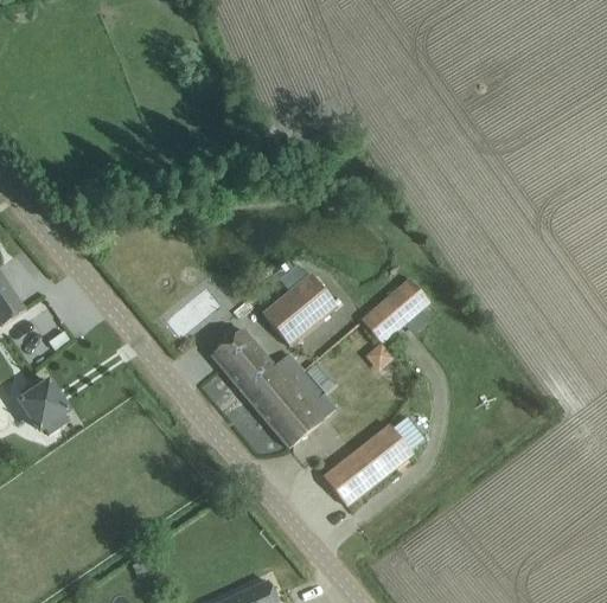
[(0,322),(1,325),(25,309),(0,271),(0,322)]
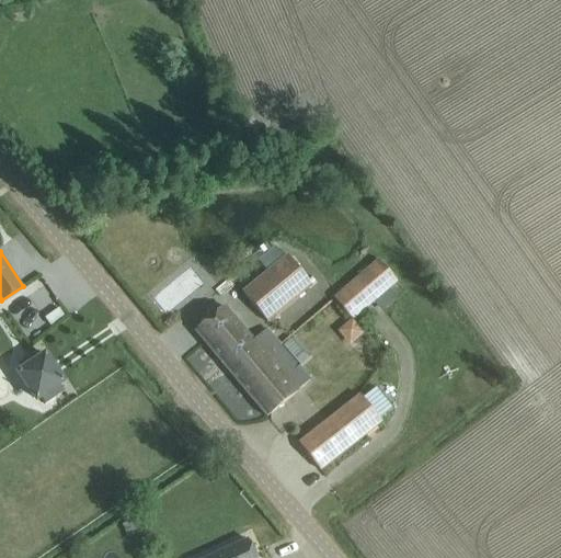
[(286,253),(242,288),(267,319),(311,283),(286,253)]
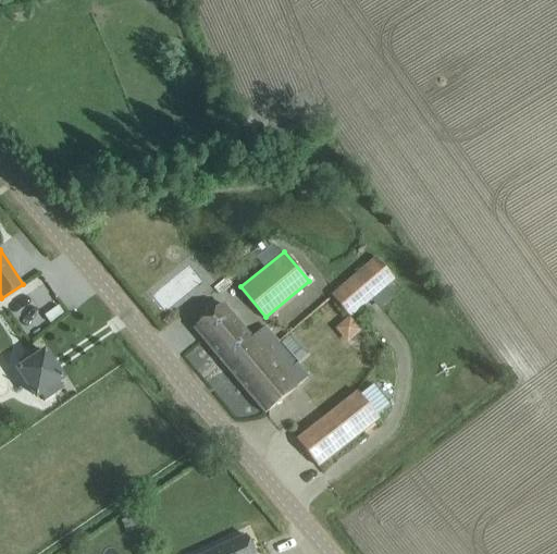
[(375,256),(332,293),(350,315),(395,278),(375,256)]
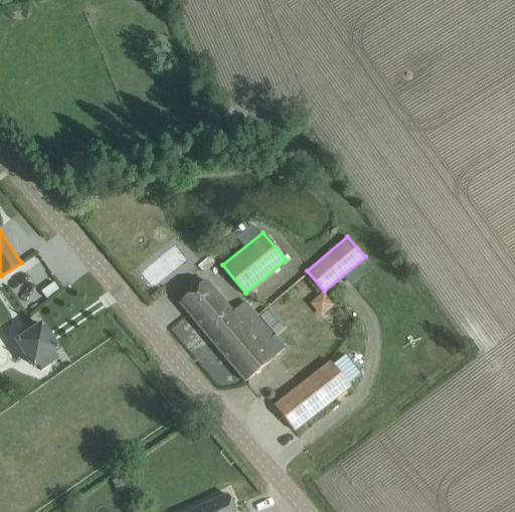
[(206,280),(179,302),(205,333),(217,322),(222,328),(227,324),(231,327),(239,320),(244,326),(258,315),(244,300),(231,310),(206,280)]
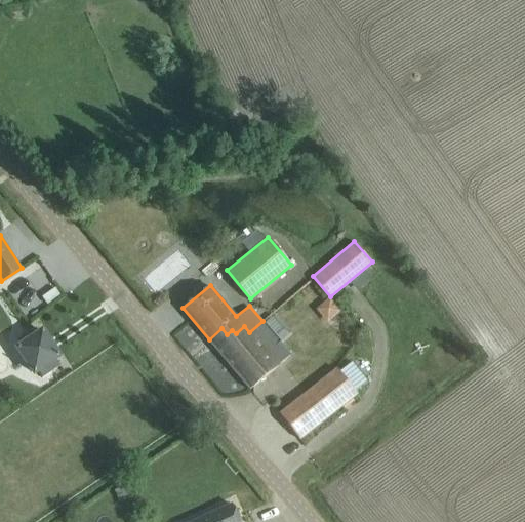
[(47,302),(61,293),(55,286),(42,294),(47,302)]
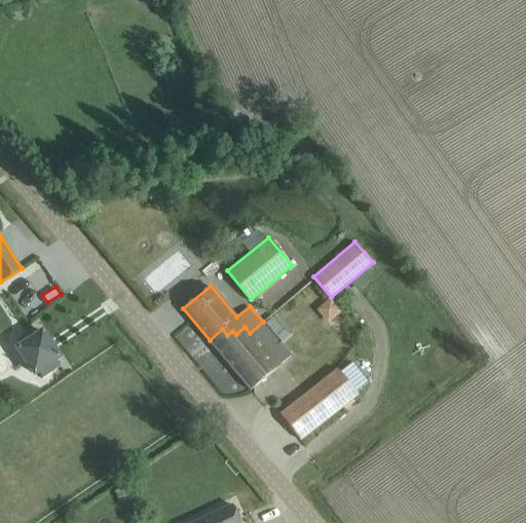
[(333,296),(320,306),(330,321),(344,309),(333,296)]
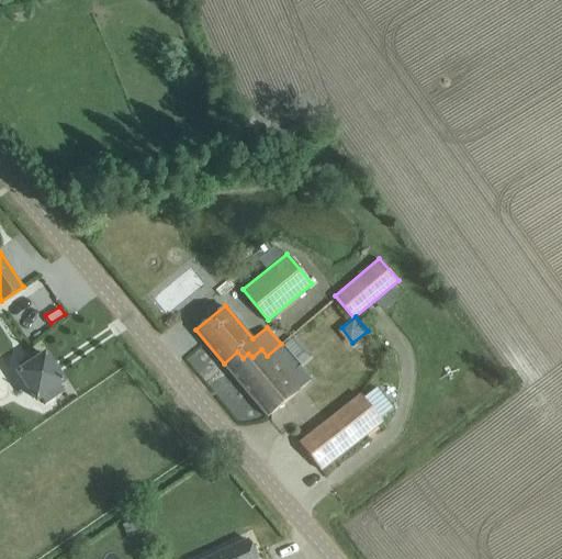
[(237,351),(224,364),(268,415),(296,390),(310,378),(299,365),(313,353),(298,335),(283,347),(281,344),(267,356),(261,349),(253,357),(248,354),(243,358),(237,351)]
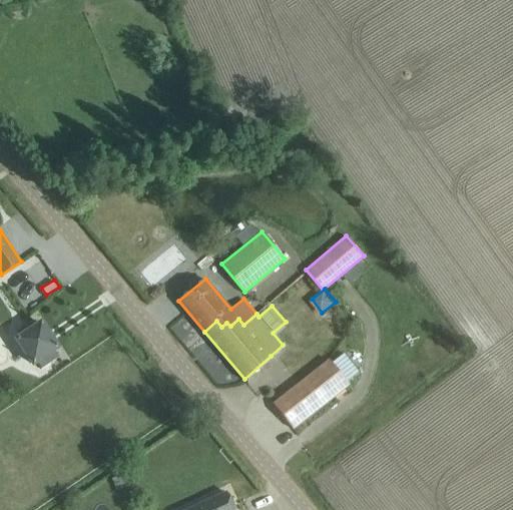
[(24,310),(8,321),(12,327),(9,329),(24,353),(28,350),(32,357),(48,346),(44,339),(48,337),(32,314),(29,316),(24,310)]
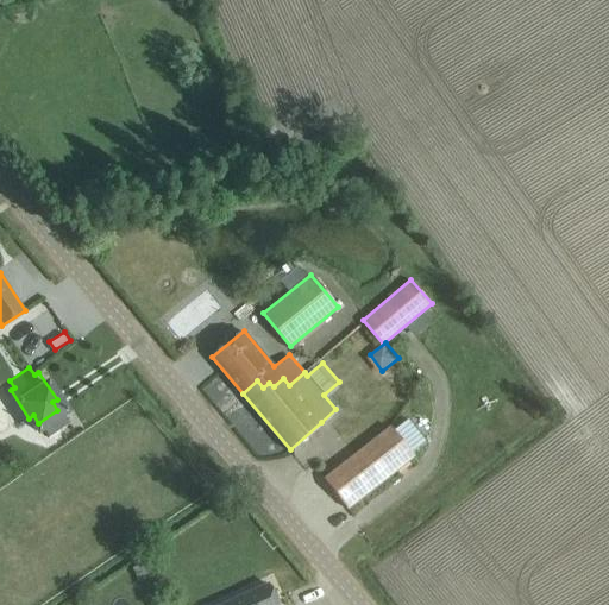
[(347,506),(365,492),(413,454),(391,427),(325,479),(347,506)]
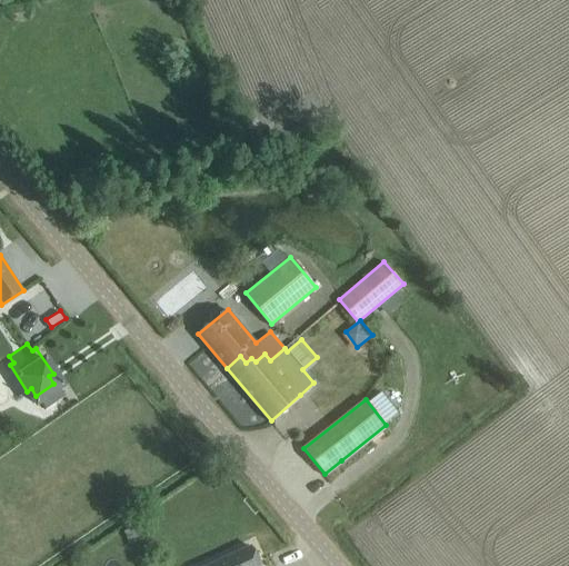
[(260,565),(251,545),(206,565),(260,565)]
